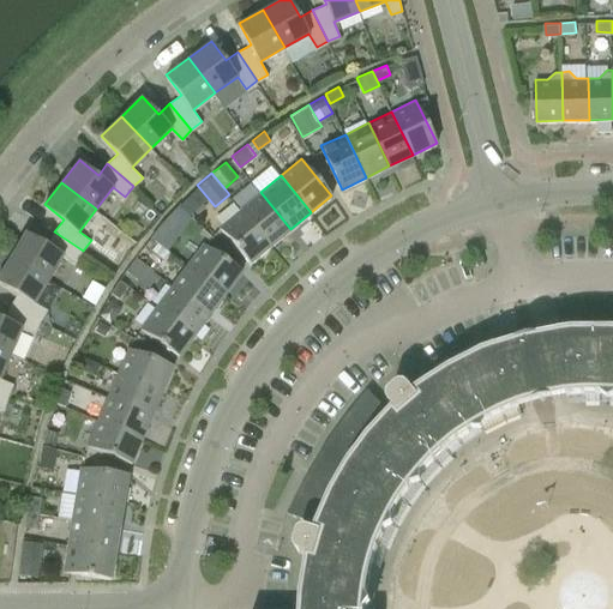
[(240,209),(271,245),(290,229),(260,192),(240,209)]
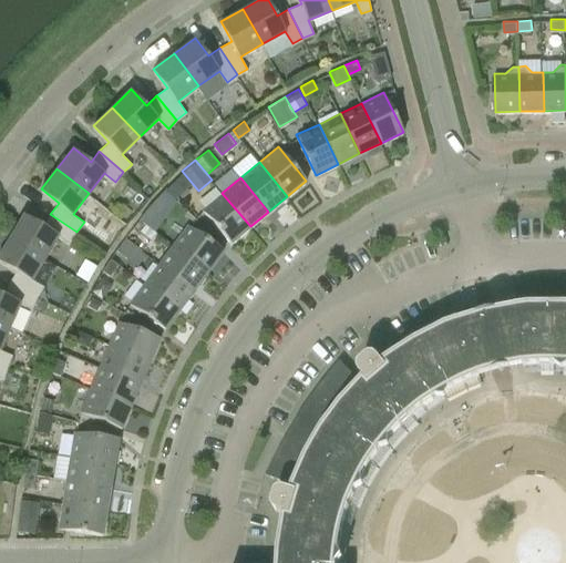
[(151,194),(157,186),(151,181),(144,188),(151,194)]
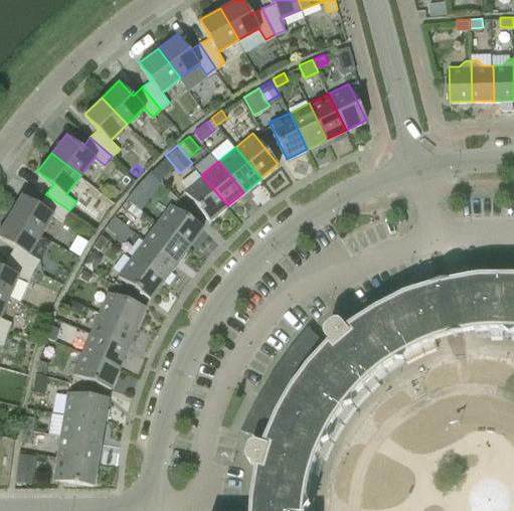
[(184,189),(210,220),(227,205),(201,175),(184,189)]
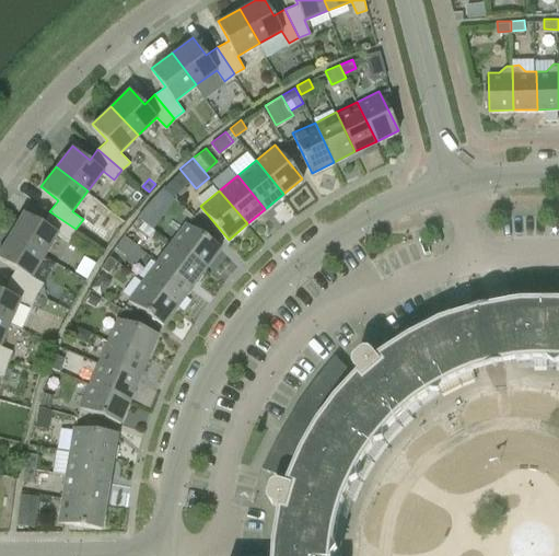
[(154,211),(147,205),(138,215),(146,221),(154,211)]
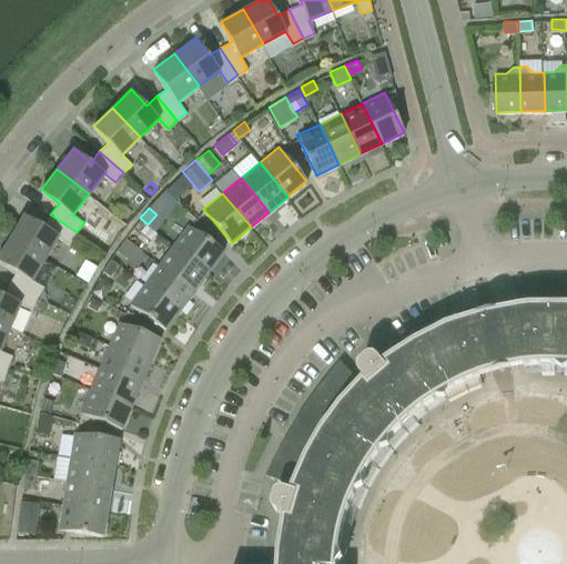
[(58,235),(70,242),(77,232),(50,214),(43,225),(23,214),(10,237),(46,258),(58,235)]
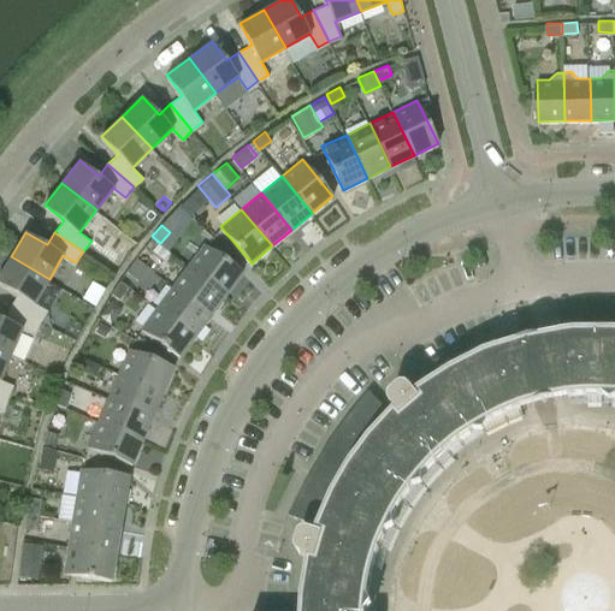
[(243,272),(205,243),(188,265),(226,294),(243,272)]
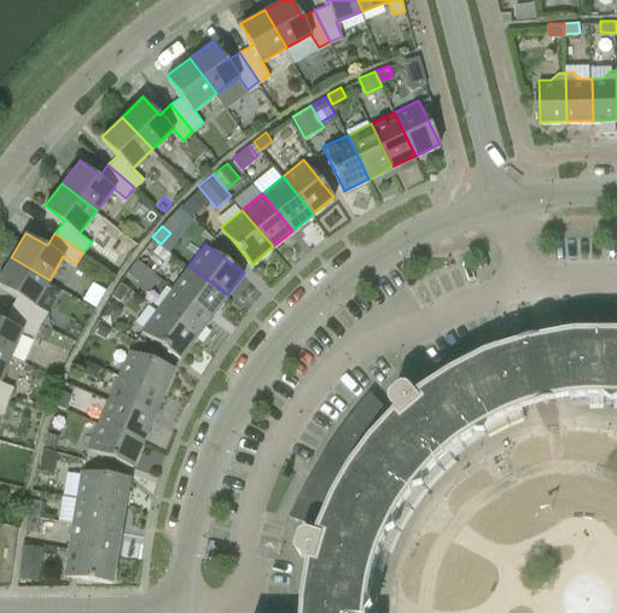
[(146,250),(139,261),(149,268),(153,262),(152,255),(146,250)]
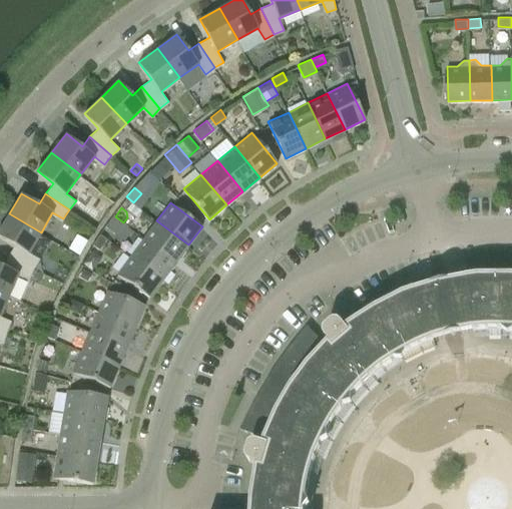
[(0,228),(0,234),(15,244),(8,255),(34,268),(40,259),(29,251),(41,232),(9,213),(0,228)]
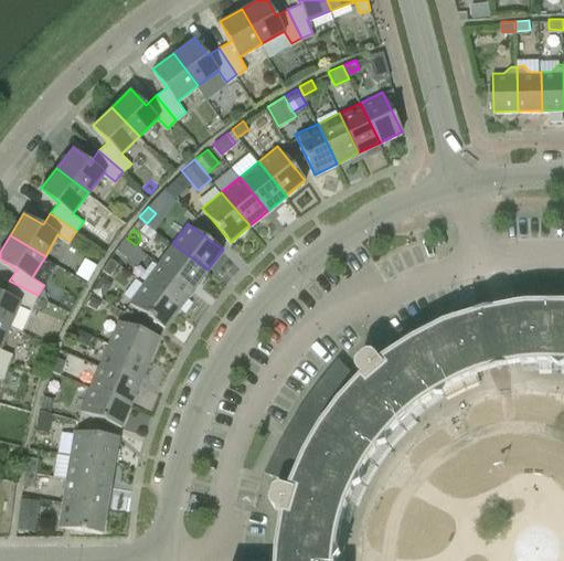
[(158,262),(193,288),(208,270),(172,243),(158,262)]
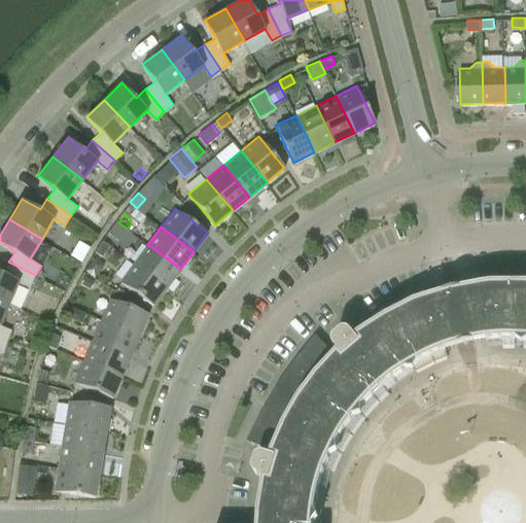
[(96,249),(103,254),(110,244),(103,238),(96,249)]
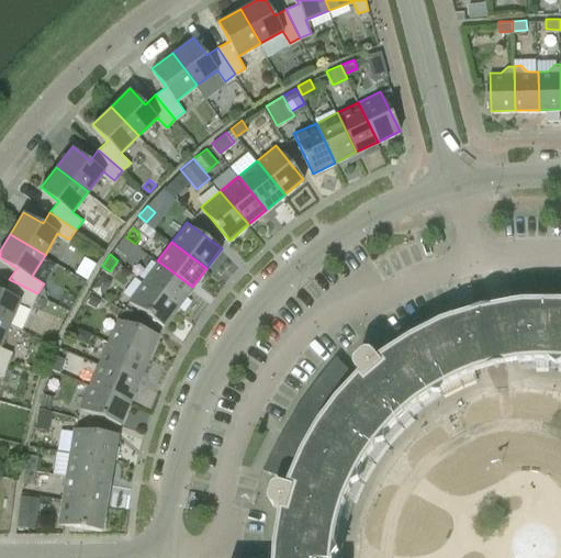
[(143,279),(178,305),(192,287),(157,260),(143,279)]
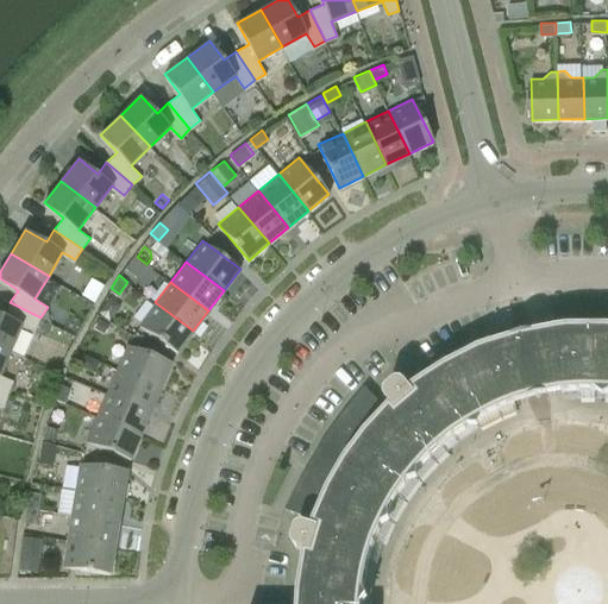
[(4,315),(0,313),(0,344),(11,348),(22,323),(36,329),(41,318),(10,302),(4,315)]
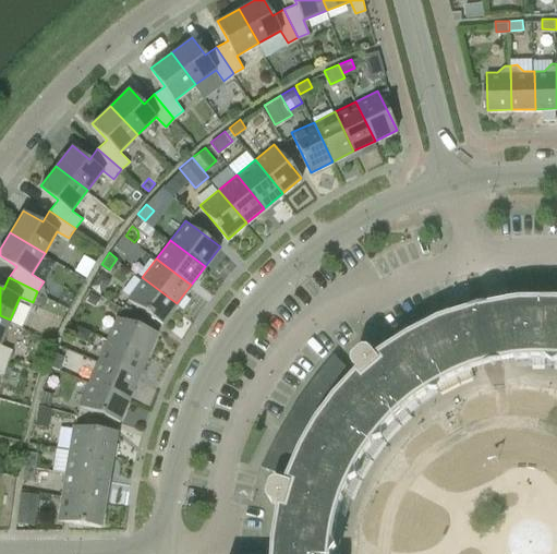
[(128,297),(162,323),(177,303),(142,277),(128,297)]
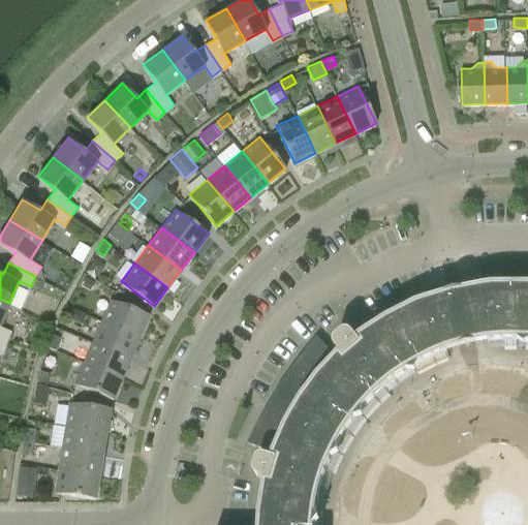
[(86,275),(81,283),(89,288),(94,279),(86,275)]
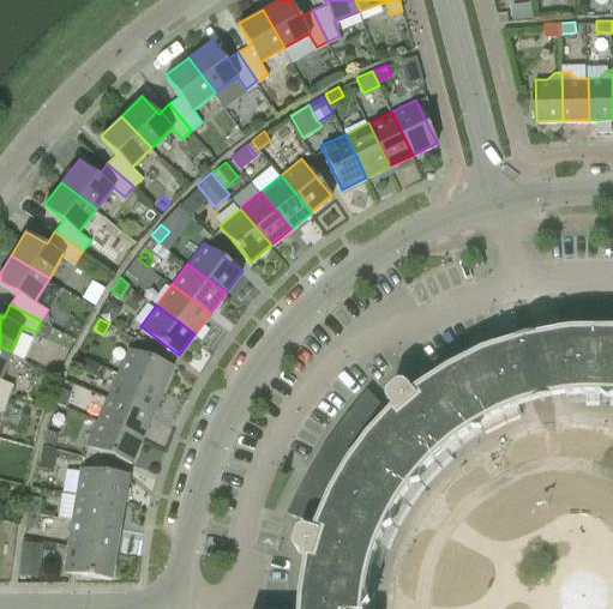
[(612,326),(582,326),(562,329),(529,335),(497,344),(479,351),(449,367),(415,389),(409,381),(402,381),(390,391),(389,398),(396,405),(391,410),(371,389),(346,416),(324,446),(305,477),(290,512),(318,522),(316,528),(306,525),(300,529),(296,544),(299,549),(308,553),(302,591),(300,608),(366,608),(367,600),(371,574),(376,559),(380,544),(390,520),(403,498),(419,477),(436,458),(448,447),(460,438),(481,423),(505,411),(520,405),(544,398),(570,393),(586,392),(612,392),(612,326)]
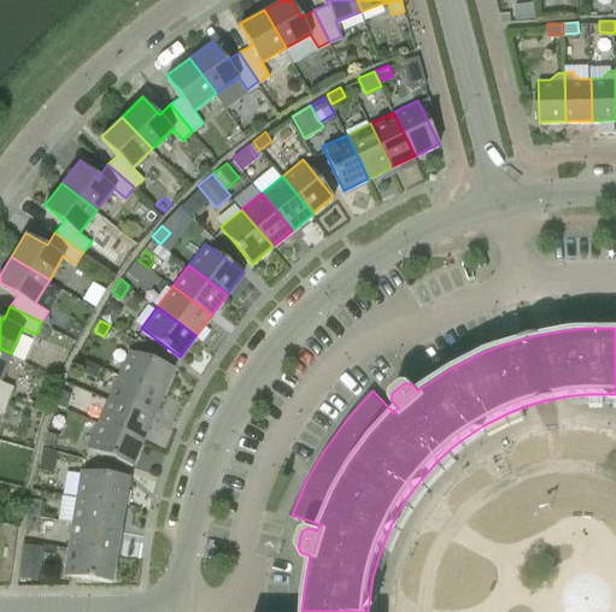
[(0,394),(9,398),(13,386),(0,378),(11,353),(0,348),(0,394)]
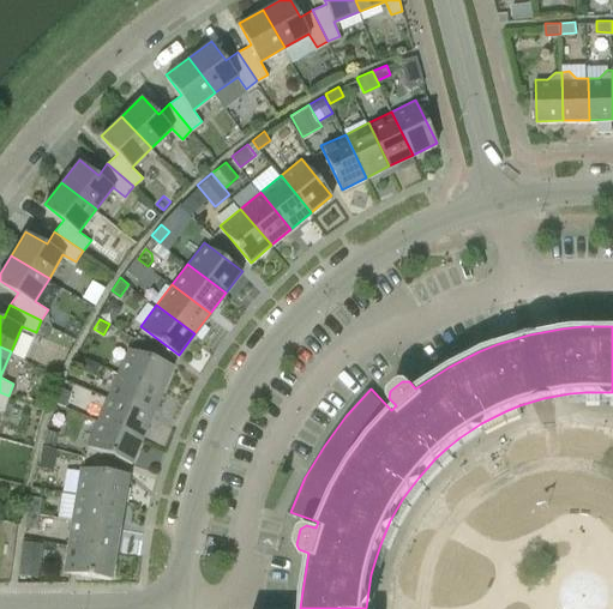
[(173,366),(128,347),(119,372),(162,390),(173,366)]
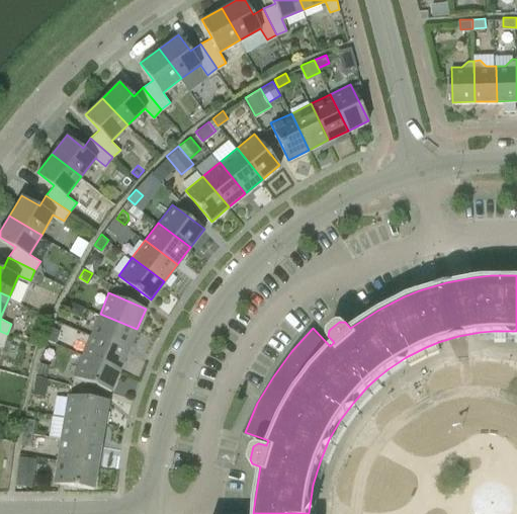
[(69,310),(73,302),(65,297),(61,306),(69,310)]
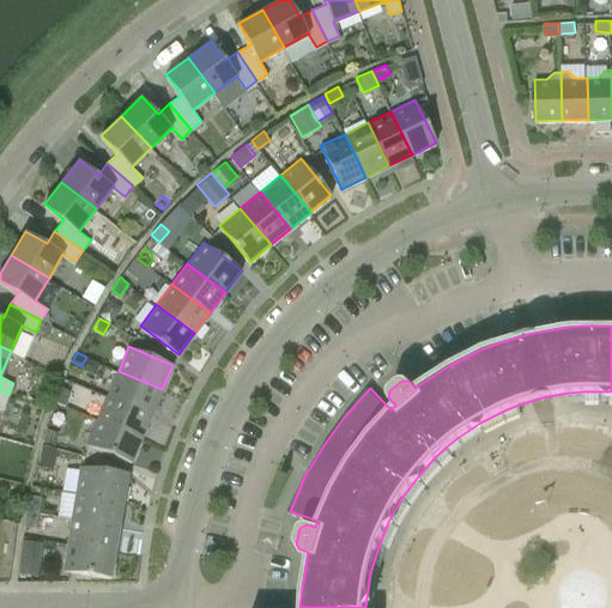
[(108,394),(152,413),(162,389),(119,371),(108,394)]
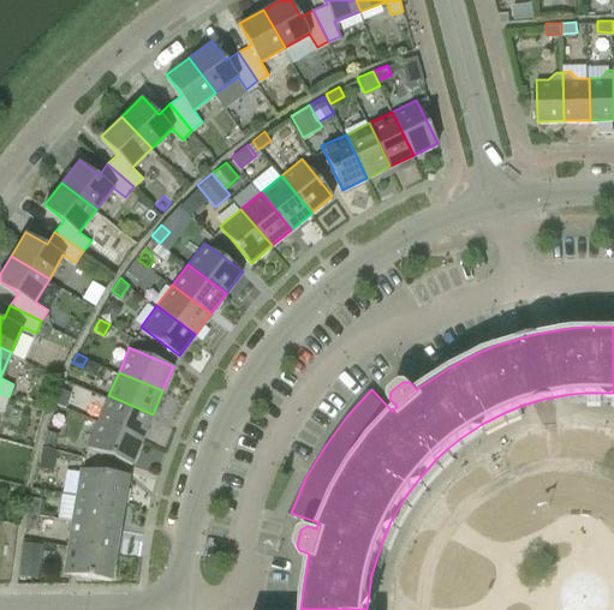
[(71,392),(61,387),(57,401),(66,405),(71,392)]
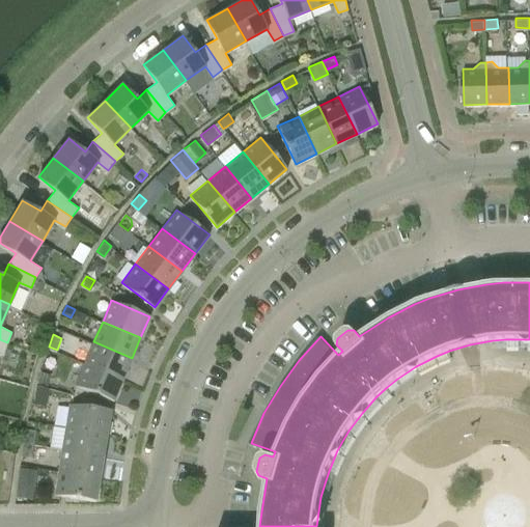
[(85,362),(122,379),(132,358),(93,341),(85,362)]
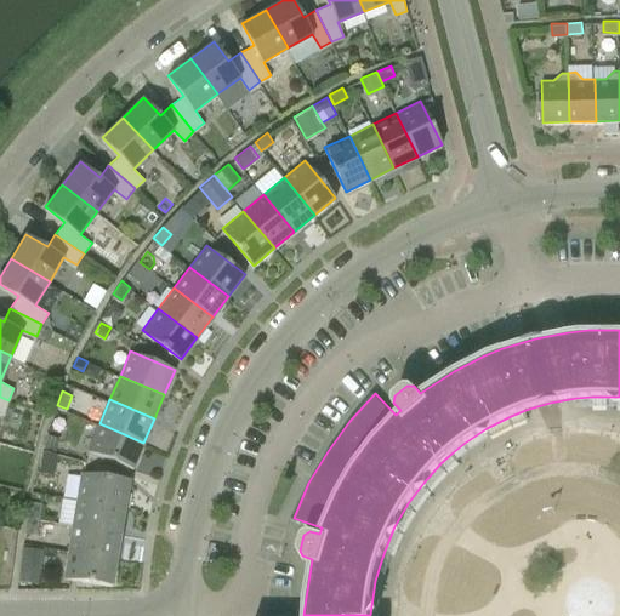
[(89,449),(134,467),(143,443),(100,423),(89,449)]
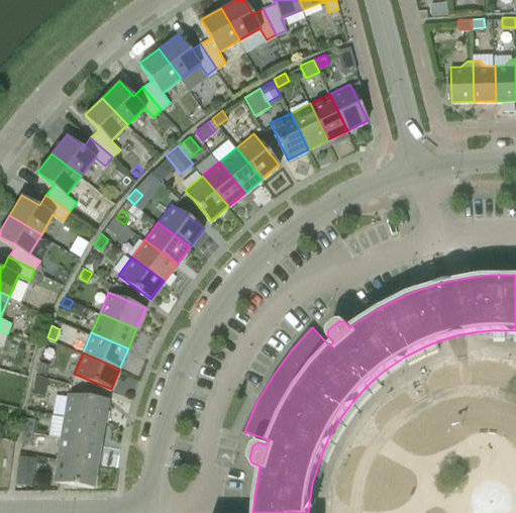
[(37,373),(48,377),(52,365),(40,362),(37,373)]
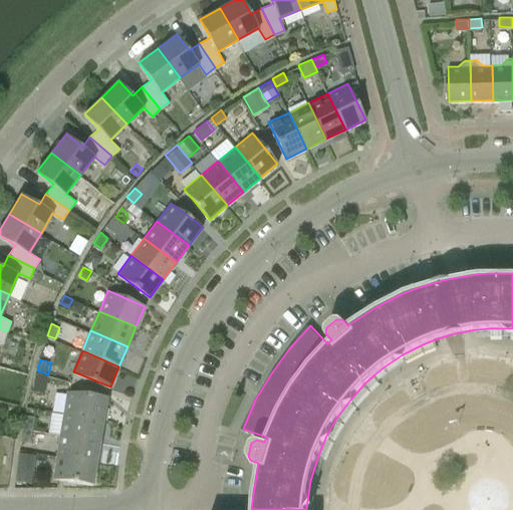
[(36,373),(34,386),(45,388),(48,375),(36,373)]
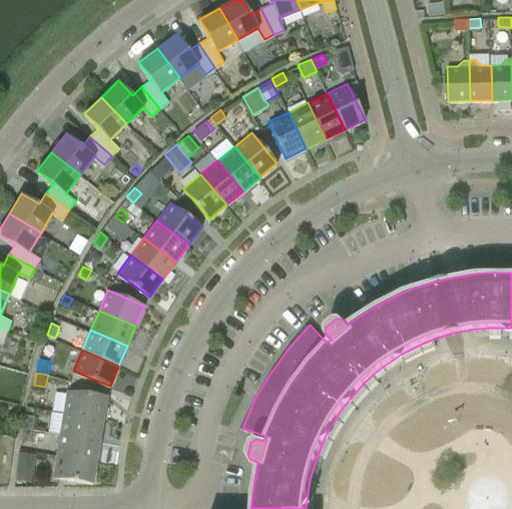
[(107,396),(67,389),(64,411),(103,418),(107,396)]
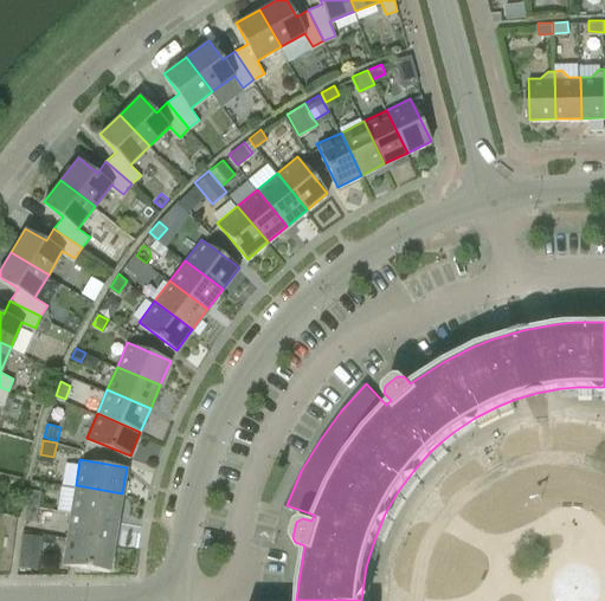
[(71,511),(118,518),(122,493),(76,485),(71,511)]
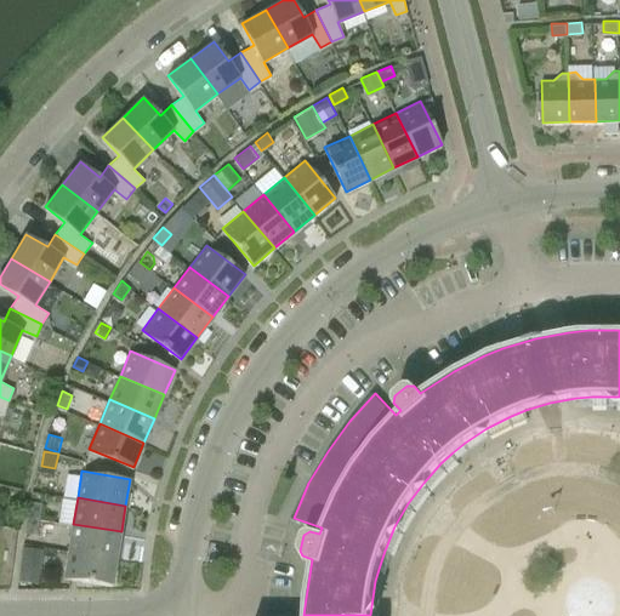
[(43,501),(30,500),(28,517),(39,518),(43,501)]
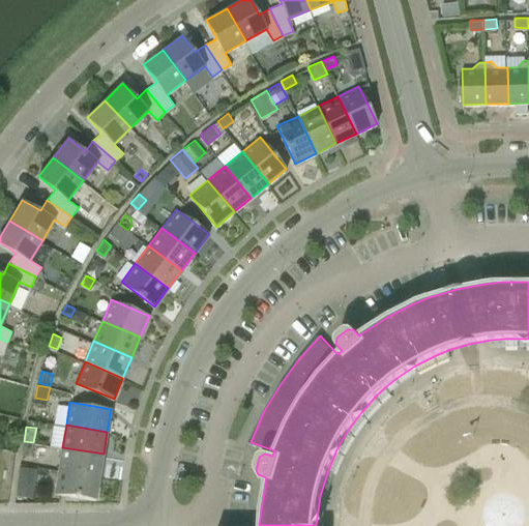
[(22,454),(32,455),(33,442),(24,441),(22,454)]
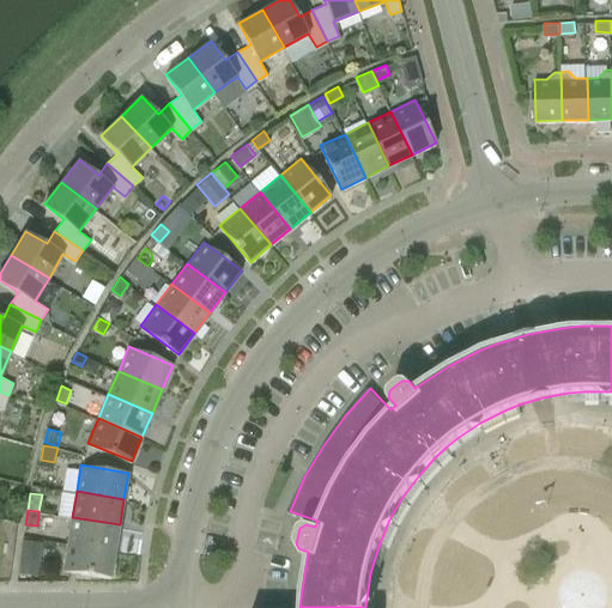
[(68,542),(115,551),(120,524),(72,517),(68,542)]
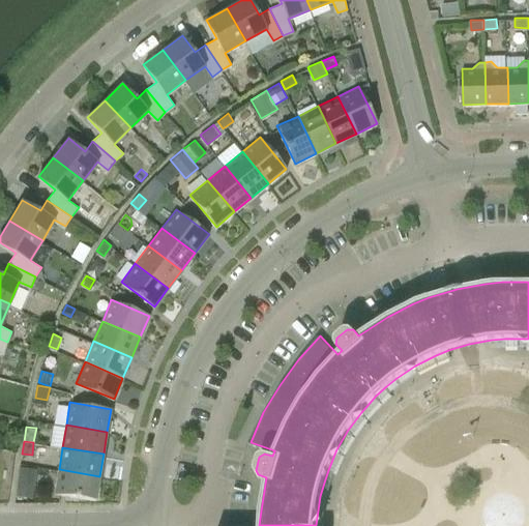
[(19,466),(17,480),(18,480),(36,483),(37,468),(20,466),(19,466)]
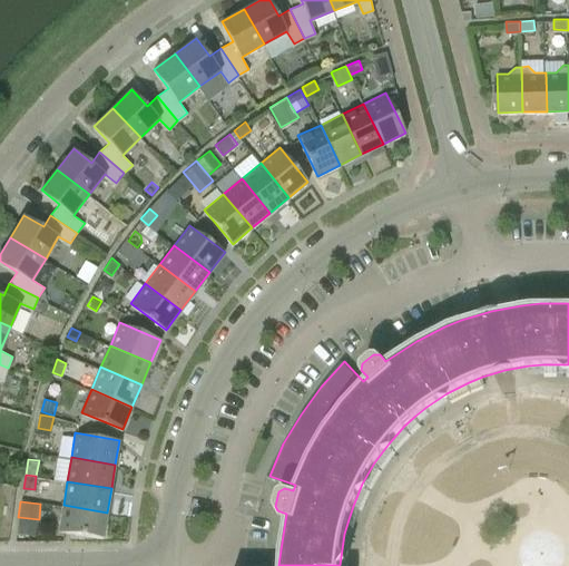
[(59,529),(102,537),(107,513),(64,505),(59,529)]
